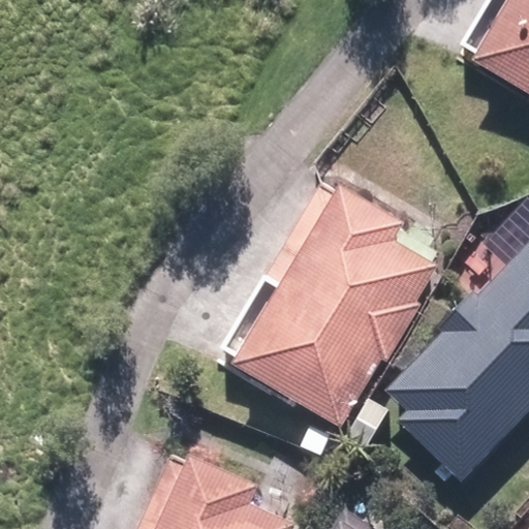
[(528,0),(507,0),(471,62),(528,96),(528,0)]
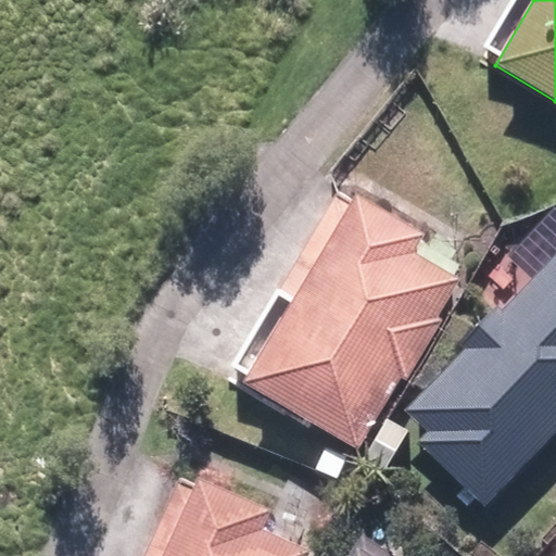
[(424,234),(357,194),(353,201),(339,192),(282,289),(297,298),(245,382),(358,450),(401,378),(404,380),(440,320),(432,316),(456,278),(413,251),(424,234)]
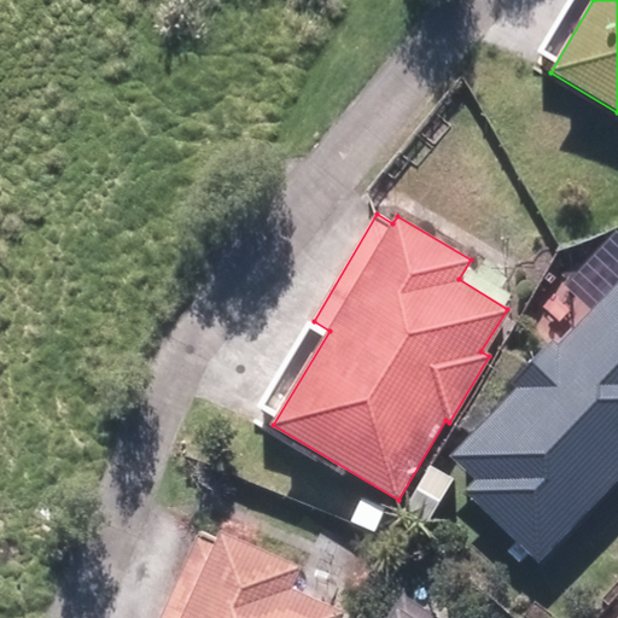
[(462,495),(537,566),(617,484),(617,284),(558,348),(553,342),(511,385),(516,391),(452,458),(477,482),(462,495)]
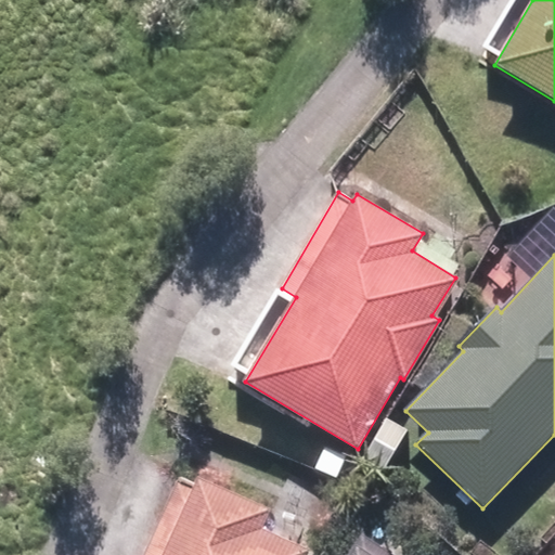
[(302,554),(307,547),(259,527),(268,506),(198,477),(192,491),(178,486),(147,554),(302,554)]
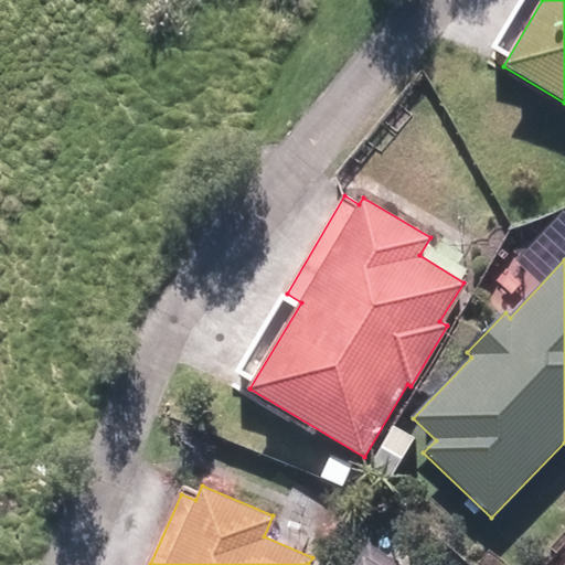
[(394,564),(369,547),(356,564),(394,564)]
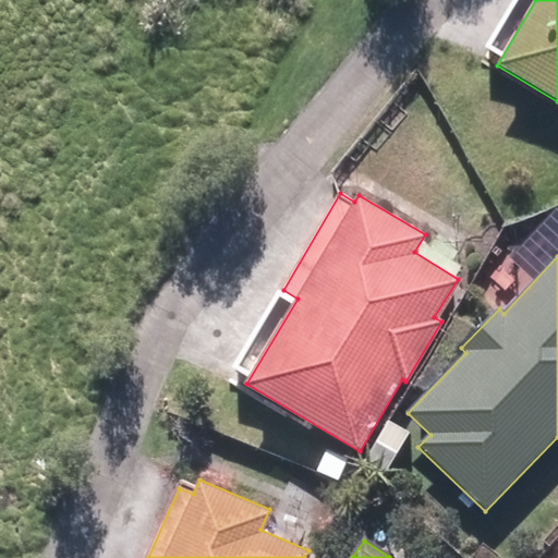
All buildings are outlined.
